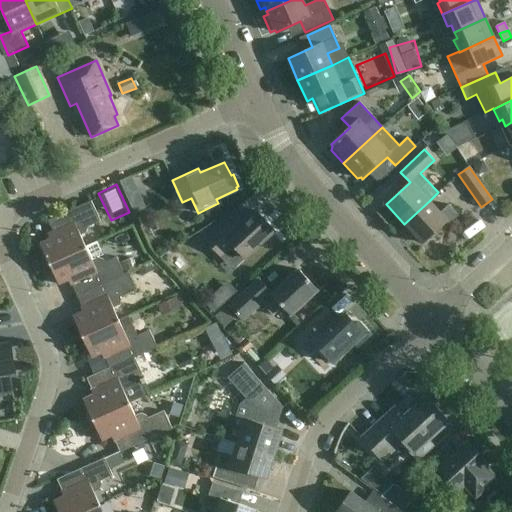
[(48,263),(49,264),(86,248),(86,247),(85,247),(80,235),(86,232),(88,227),(89,226),(100,221),(91,201),(47,221),(47,222),(48,221),(53,232),(48,234),(50,239),(40,244),(49,263),(48,263)]
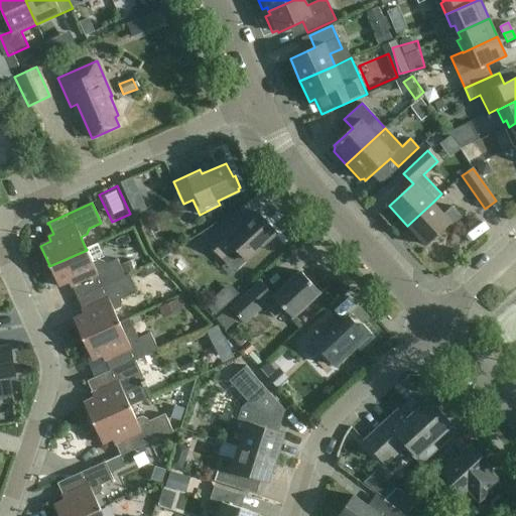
[(432,203),(407,226),(425,246),(449,224),(453,226),(462,217),(453,207),(443,215),(432,203)]
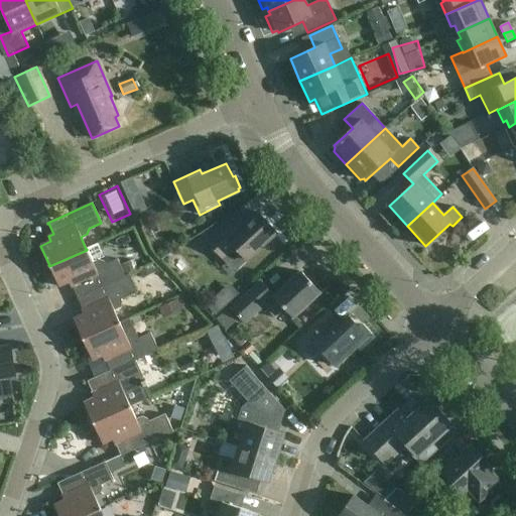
[(207,242),(216,251),(224,260),(236,249),(247,260),(276,233),(258,213),(241,227),(233,218),(207,242)]
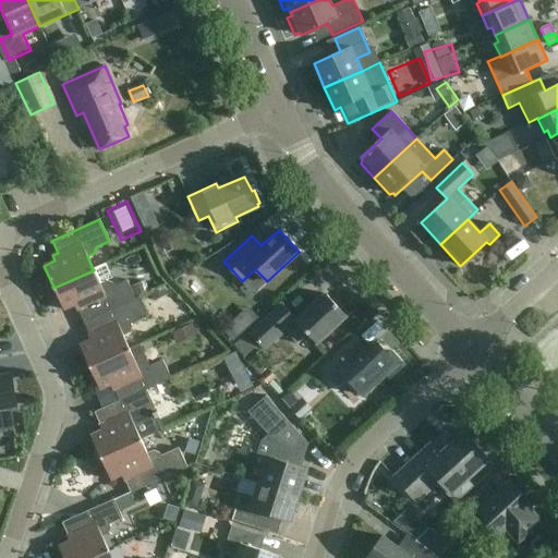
[(101,278),(114,274),(109,259),(96,264),(101,278)]
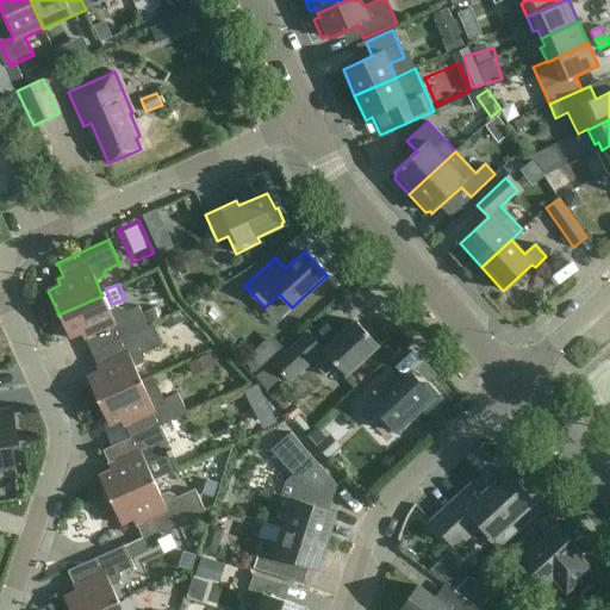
[(85,338),(92,353),(148,327),(138,306),(124,312),(123,310),(117,306),(109,310),(103,297),(104,296),(103,296),(58,315),(58,316),(60,316),(69,338),(81,334),(85,340),(85,338)]
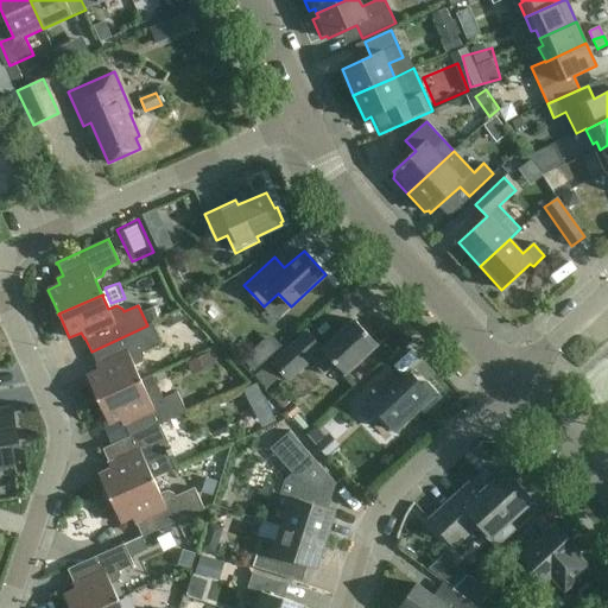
[(197,306),(213,322),(221,314),(207,298),(197,306)]
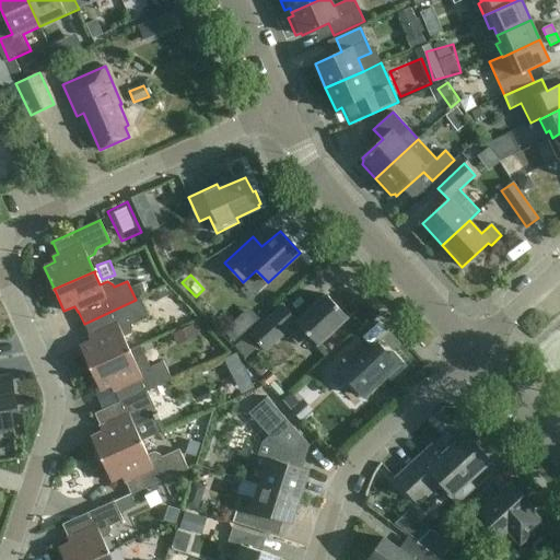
[(156,302),(167,296),(164,288),(152,292),(156,302)]
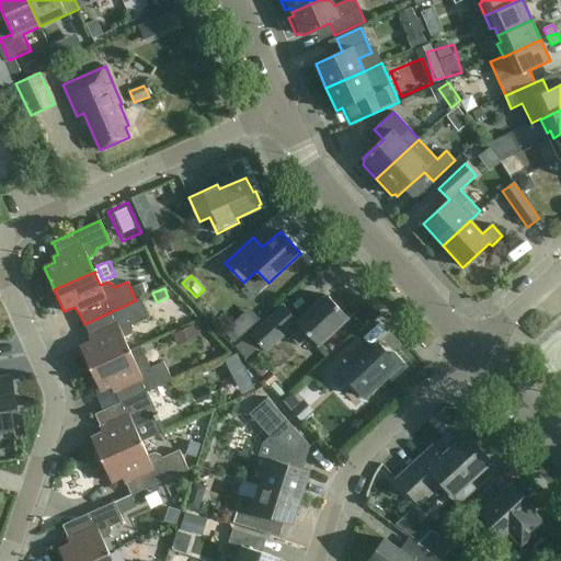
[(251,336),(265,352),(287,331),(299,343),(308,335),(318,345),(348,318),(328,295),(298,322),(284,306),(251,336)]
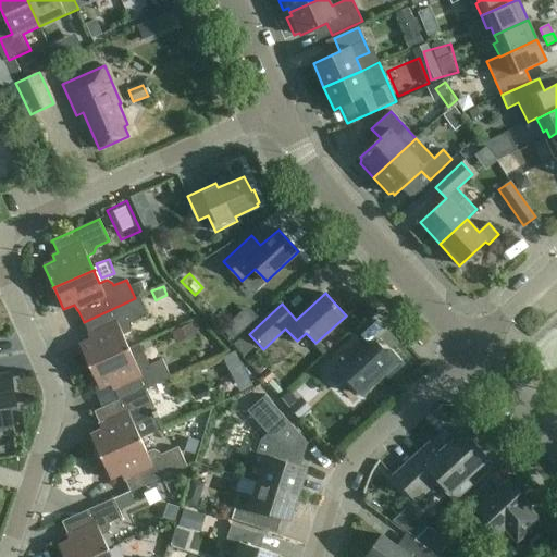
[(88,366),(89,367),(130,349),(128,348),(123,335),(130,332),(132,325),(131,323),(148,316),(139,296),(135,298),(84,322),(89,334),(88,334),(90,339),(79,345),(89,366),(88,366)]
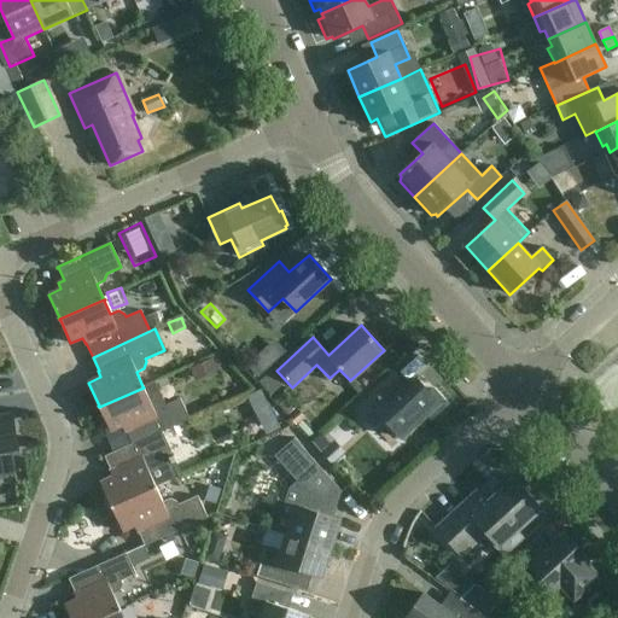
[(220,369),(215,356),(190,368),(196,380),(220,369)]
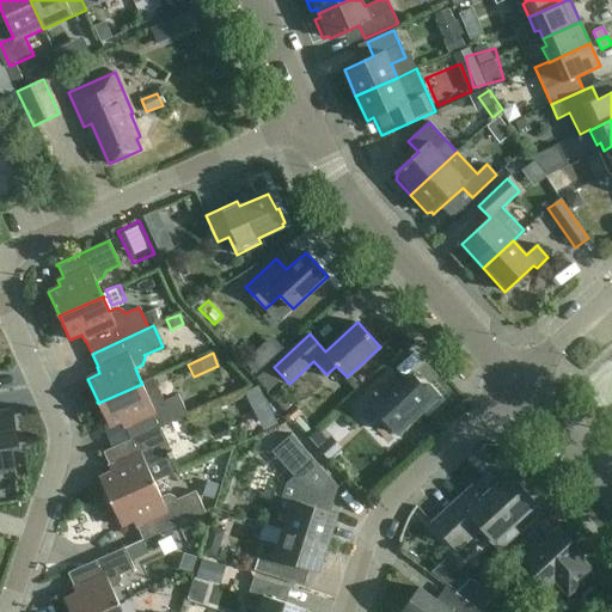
[(385,374),(352,405),(368,422),(379,412),(398,434),(423,410),(427,414),(441,401),(428,385),(424,389),(412,375),(396,390),(384,377),(386,375),(385,374)]
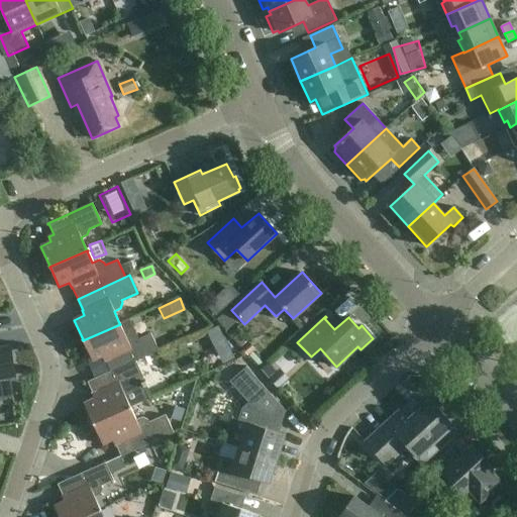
[(120,324),(83,340),(83,341),(84,341),(92,360),(102,356),(105,362),(105,360),(110,372),(111,373),(135,360),(136,362),(159,351),(150,333),(138,338),(130,318),(119,323),(120,324)]
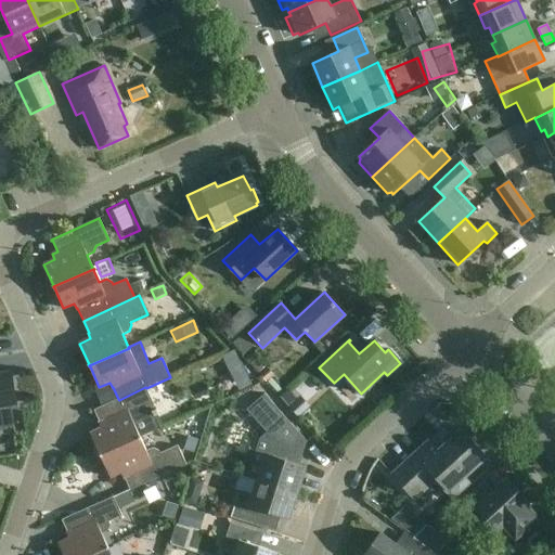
[(0,428),(13,424),(10,405),(16,404),(11,373),(0,374),(0,428)]
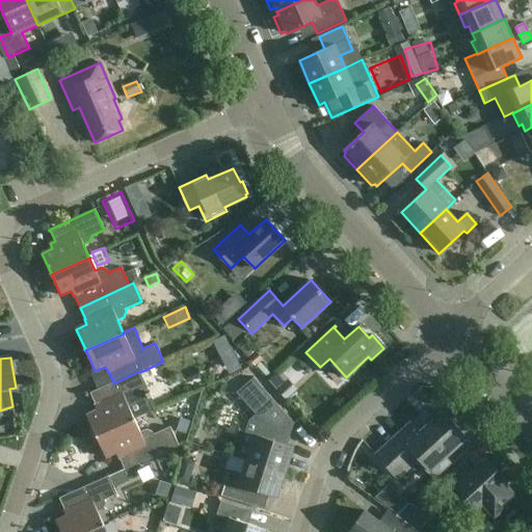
[(96,435),(96,436),(134,419),(157,408),(140,372),(139,371),(114,383),(113,382),(90,393),(96,405),(95,405),(97,410),(86,416),(96,435)]
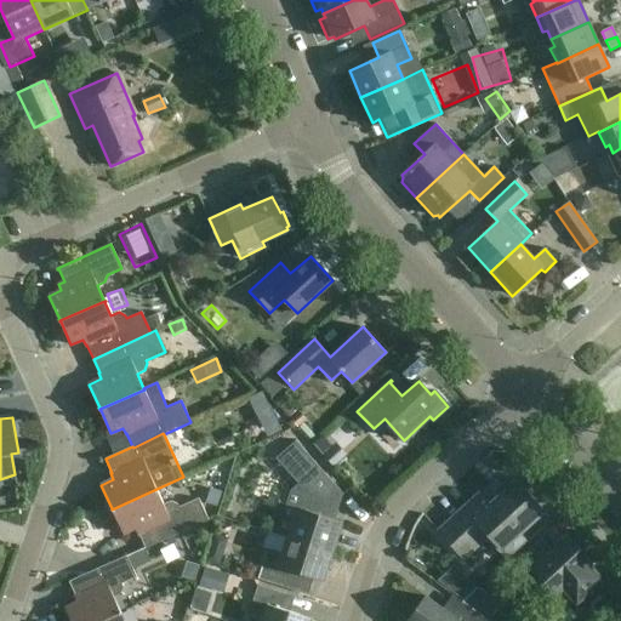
[(285,508),(295,511),(286,537),(332,553),(342,523),(329,518),(334,505),(343,495),(318,466),(291,490),(285,508)]
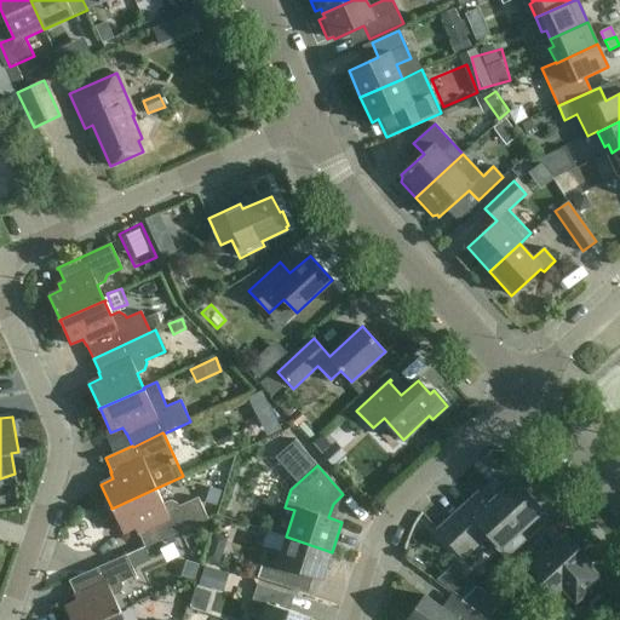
[(526,539),(518,532),(543,509),(533,498),(527,491),(527,492),(517,481),(500,495),(497,492),(487,501),(480,494),(438,532),(461,557),(487,534),(507,557),(526,539)]
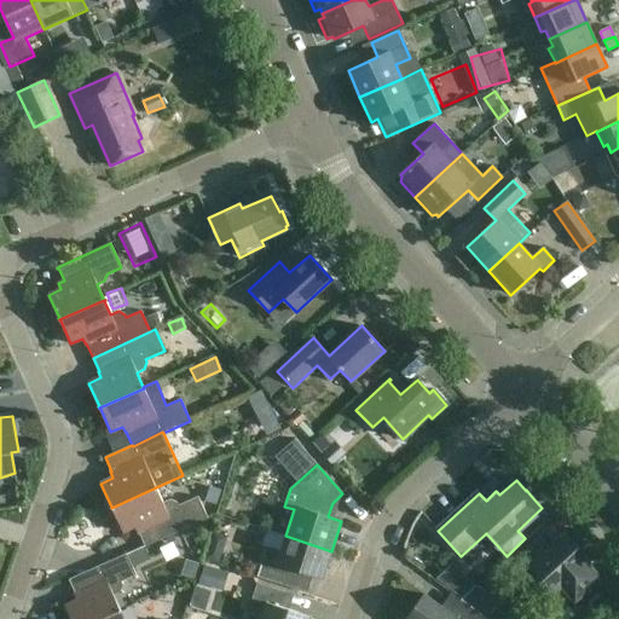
[(157,489),(156,487),(111,508),(113,509),(123,532),(136,527),(138,533),(139,532),(145,547),(208,519),(198,497),(179,505),(178,503),(171,501),(163,503),(157,490),(157,489)]
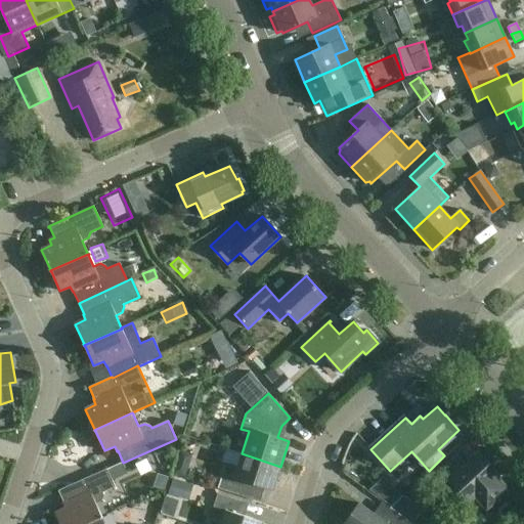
[(183,427),(187,416),(179,412),(175,425),(183,427)]
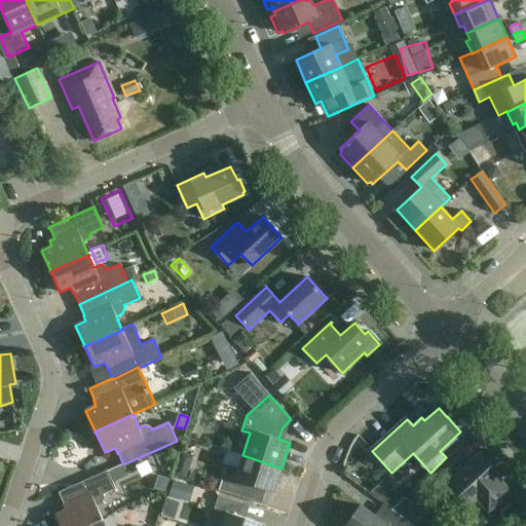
[(274,491),(282,468),(242,455),(238,468),(227,465),(219,491),(242,498),(248,483),(274,491)]
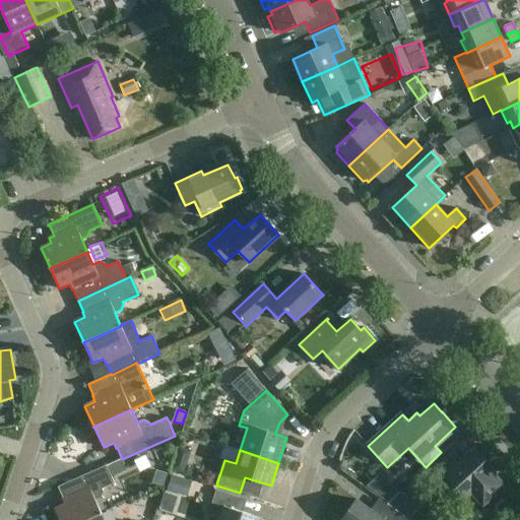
[(504,485),(492,472),(495,470),(476,450),(459,465),(450,454),(428,475),(438,485),(446,477),(465,498),(473,490),(483,502),(482,504),(483,505),(504,485)]
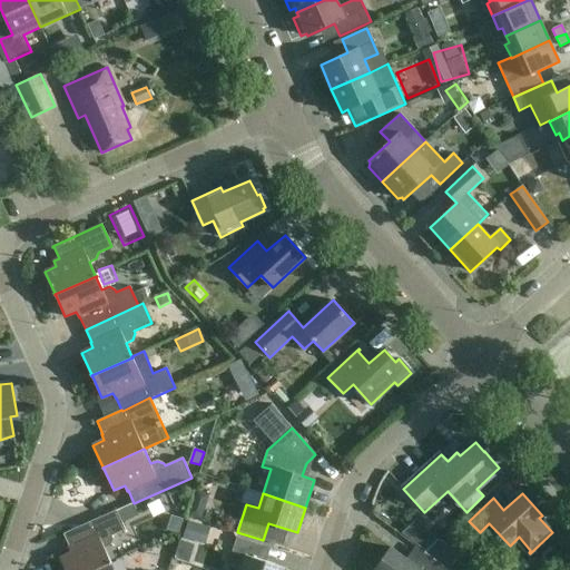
[(92,569),(111,562),(110,561),(105,548),(111,546),(114,539),(112,536),(125,530),(116,510),(64,534),(69,548),(71,553),(60,558),(65,569),(92,569)]
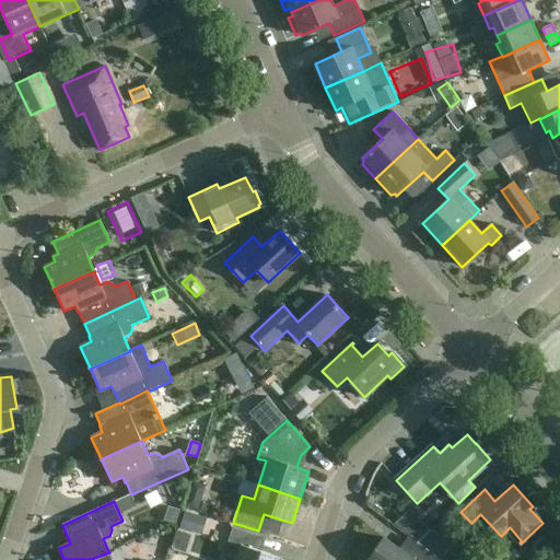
[(181,509),(168,504),(163,520),(175,524),(181,509)]
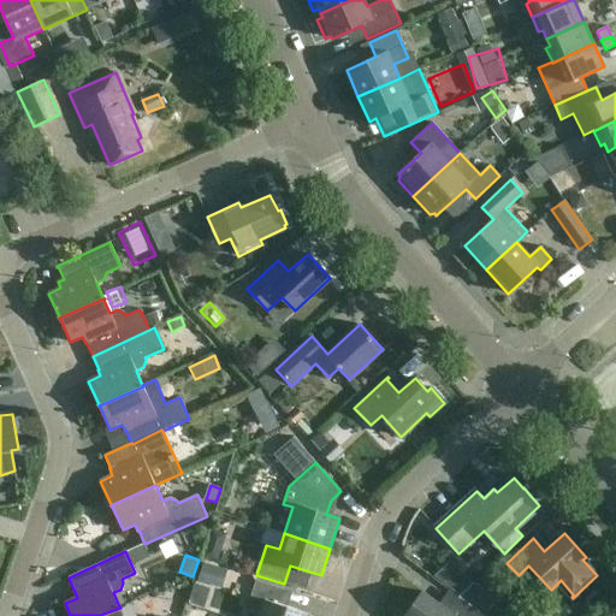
[(261,610),(259,615),(308,615),(309,614),(278,604),(283,590),(255,581),(248,606),(261,610)]
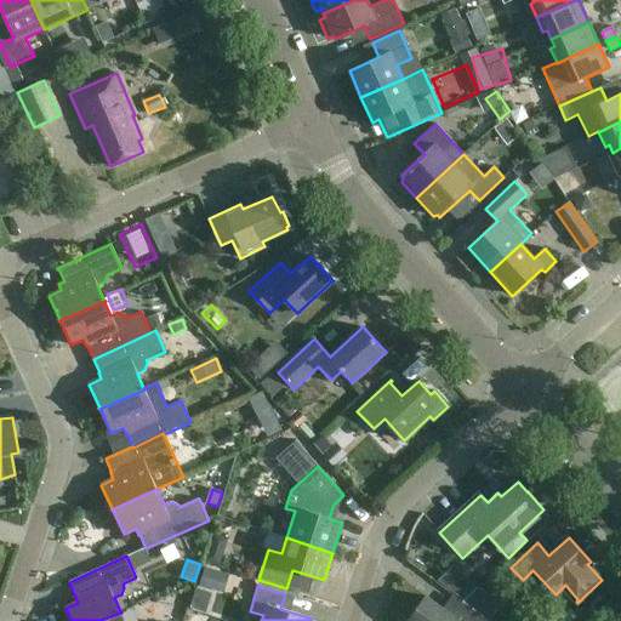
[(467,607),(486,620),(496,607),(478,592),(467,607)]
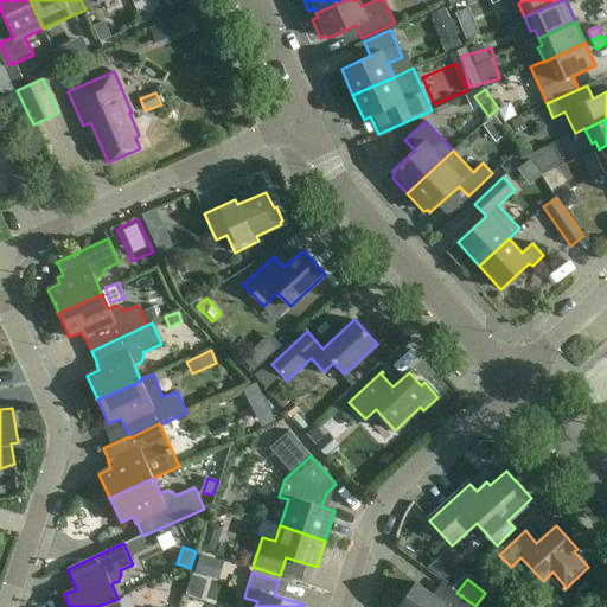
[(474,606),(475,606),(457,593),(451,588),(441,601),(416,583),(398,606),(474,606)]
